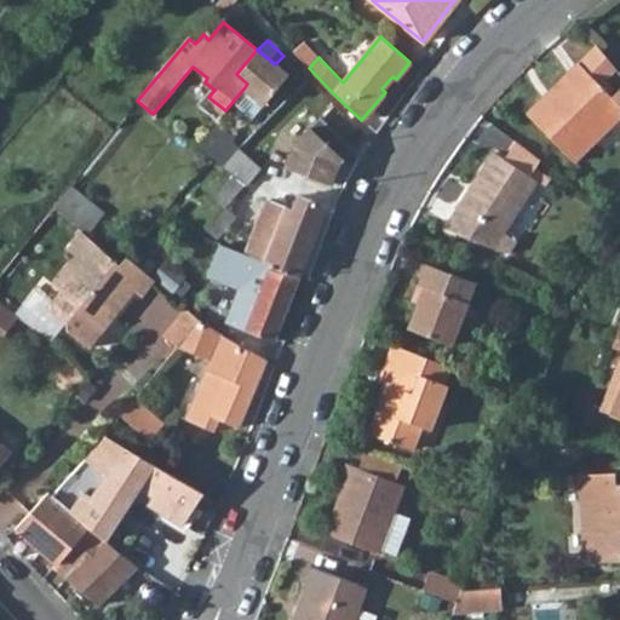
[(619,68),(602,46),(584,61),(604,82),(619,69),(619,68)]
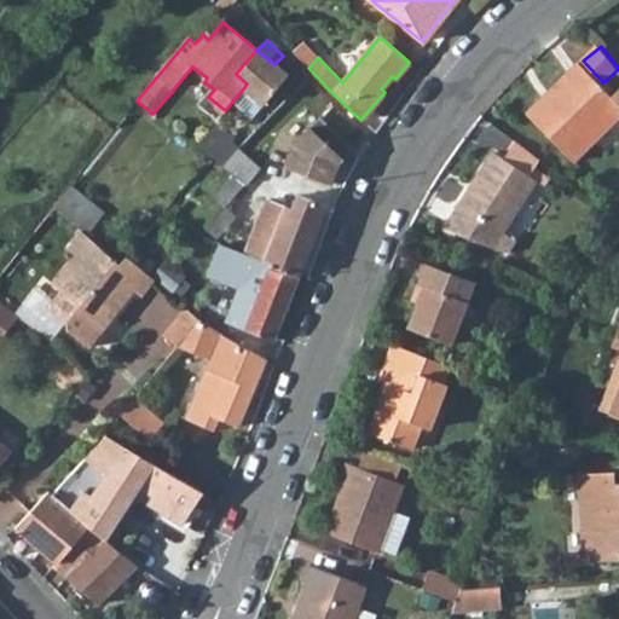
[(247,84),(244,87),(264,103),(287,74),(275,64),(256,50),(236,74),(247,84)]
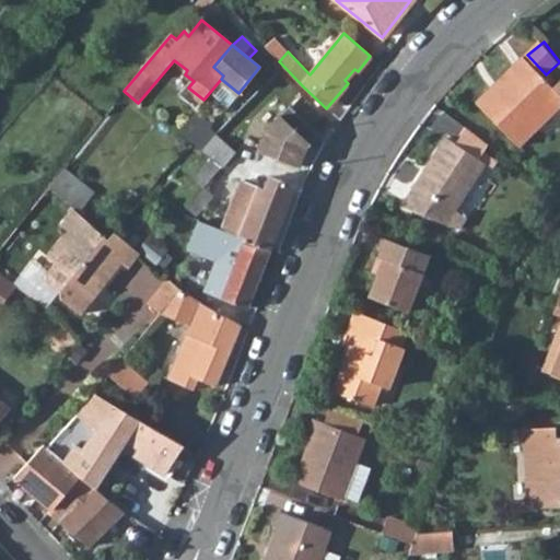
[(546,74),(527,55),(514,66),(518,70),(499,88),(496,84),(479,100),(521,142),(559,107),(559,83),(557,86),(546,74)]
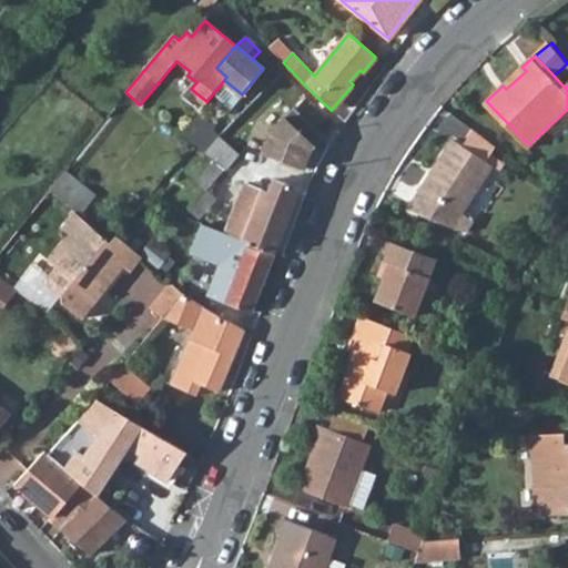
[(182,131),(179,135),(192,145),(200,152),(217,134),(199,114),(182,131)]
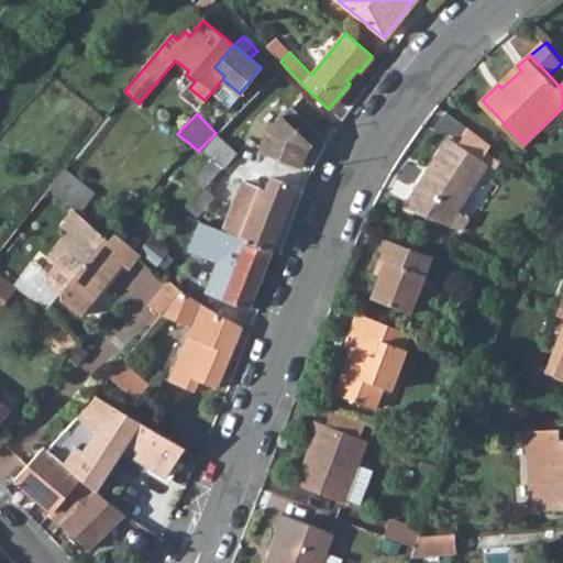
[(260,150),(306,168),(320,134),(274,116),(260,150)]
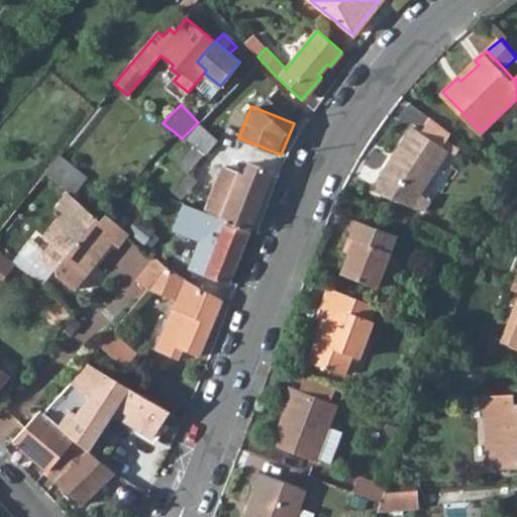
[(198,122),(182,138),(193,147),(203,154),(216,140),(198,122)]
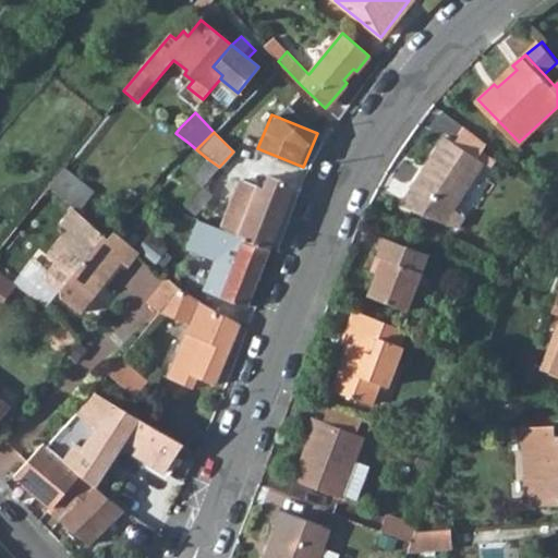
[(448,134),(401,204),(457,226),(465,214),(455,207),(486,159),(448,134)]
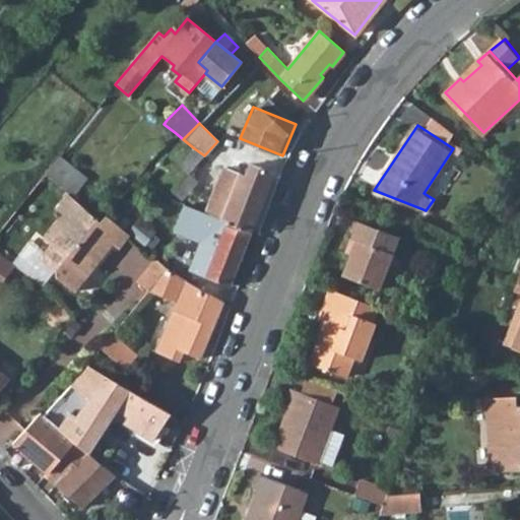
[(194,148),(178,167),(187,175),(204,155),(194,148)]
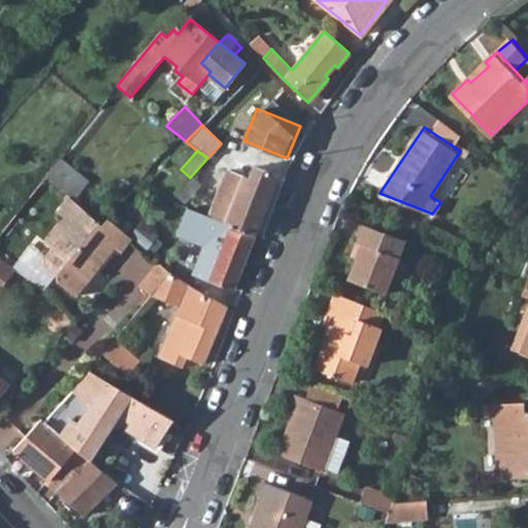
[(59,160),(45,176),(68,197),(72,200),(87,183),(59,160)]
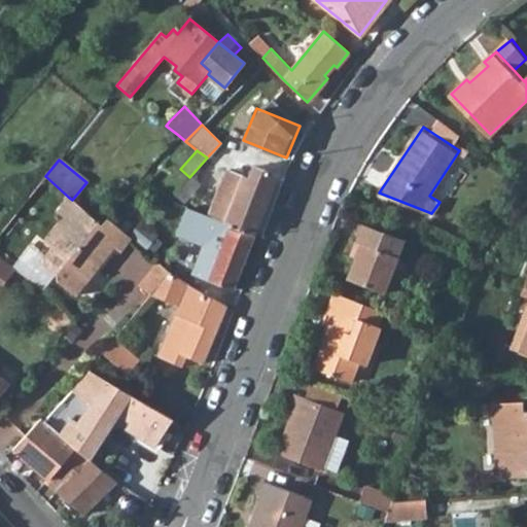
[(225,170),(206,216),(252,235),(253,234),(276,176),(244,164),(240,175),(225,170)]
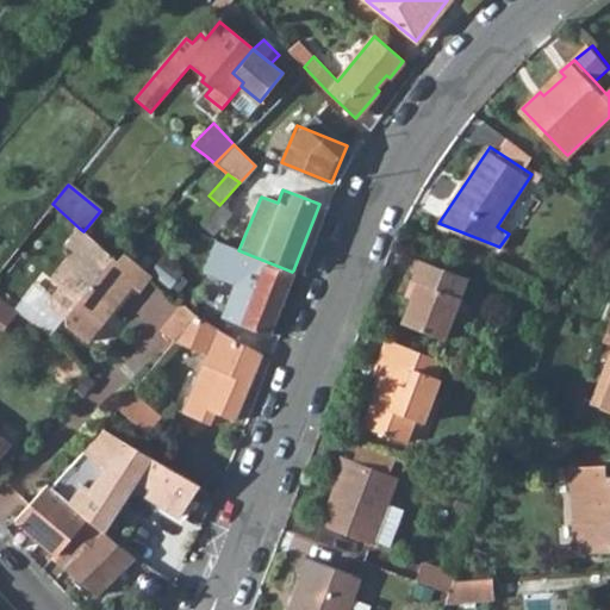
[(50,307),(66,321),(116,262),(83,231),(79,228),(66,247),(73,251),(51,281),(58,286),(49,299),(50,307)]
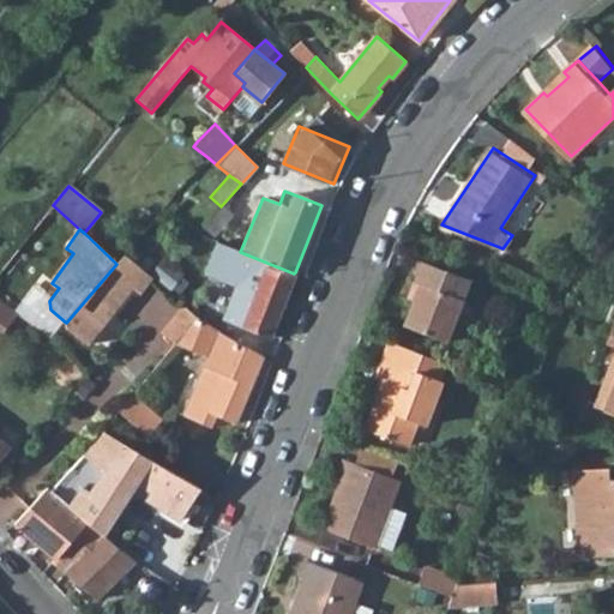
[(294,274),(240,252),(228,283),(235,287),(222,319),(269,338),(294,274)]
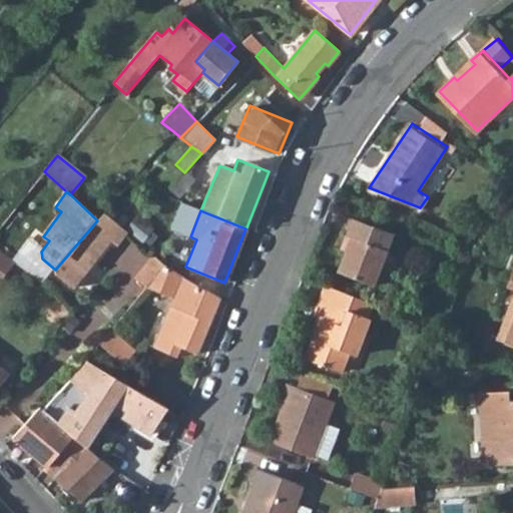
[(55,270),(54,271),(55,278),(72,291),(110,244),(115,247),(126,234),(102,214),(97,220),(55,270)]
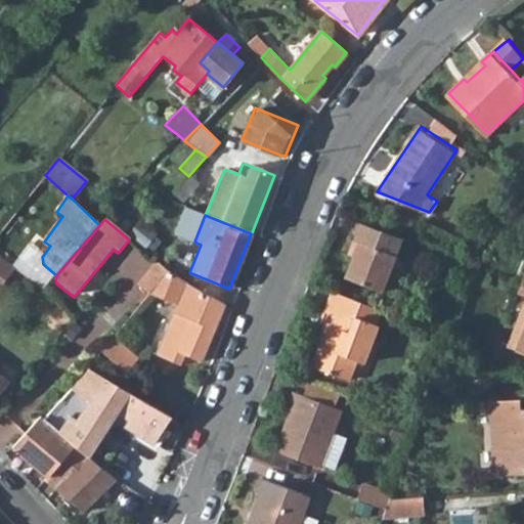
[(395,231),(364,219),(357,237),(361,239),(349,273),(385,288),(398,252),(389,248),(395,231)]
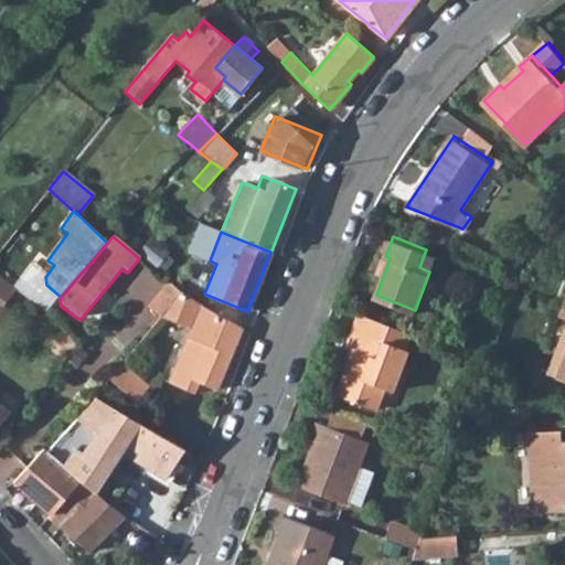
[(426,249),(419,267),(429,272),(436,254),(426,249)]
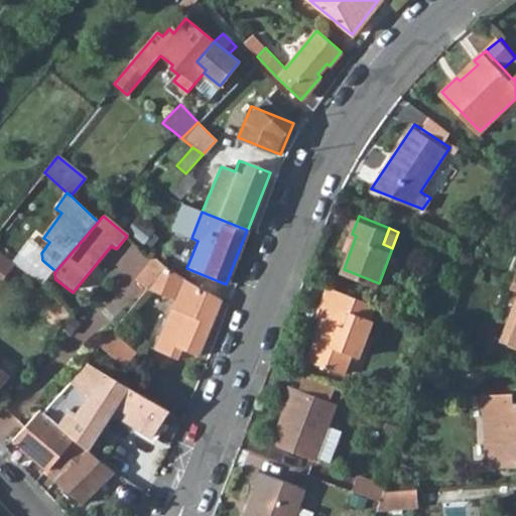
[(0,252),(0,277),(12,262),(0,252)]
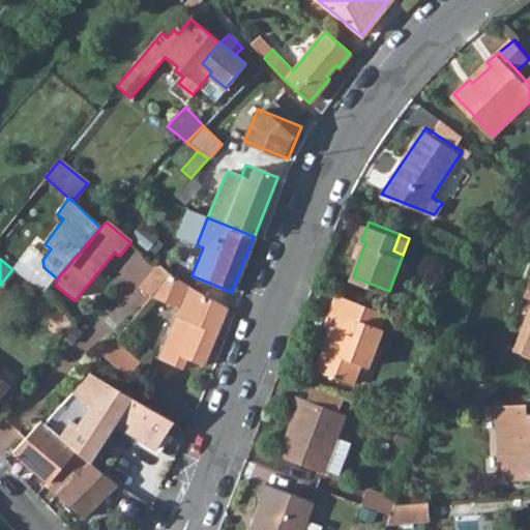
[(157,265),(140,289),(150,297),(169,274),(157,265)]
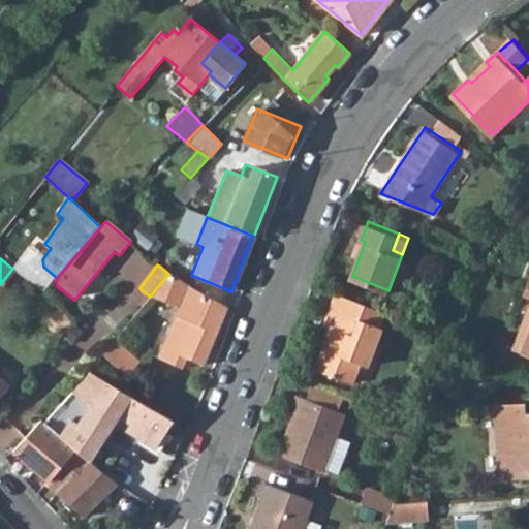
[(150,297),(149,299),(178,308),(175,315),(193,323),(189,334),(213,343),(226,308),(188,287),(168,274),(150,297)]
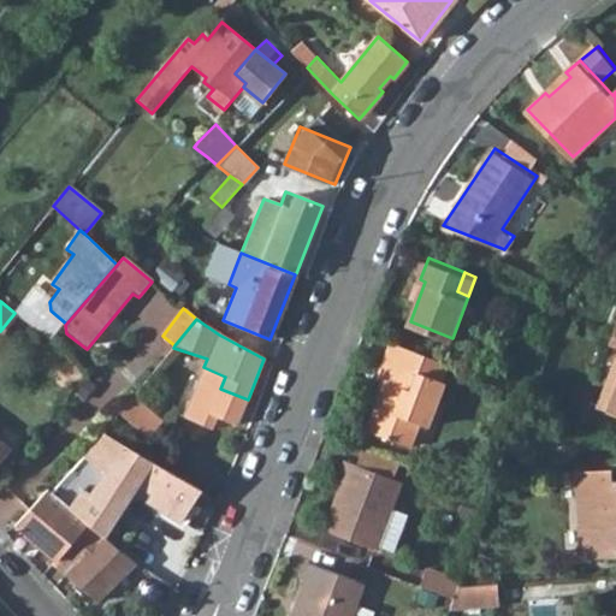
[(451,361),(394,338),(380,378),(388,381),(371,428),(413,444),(421,421),(431,425),(448,379),(444,378),(451,361)]
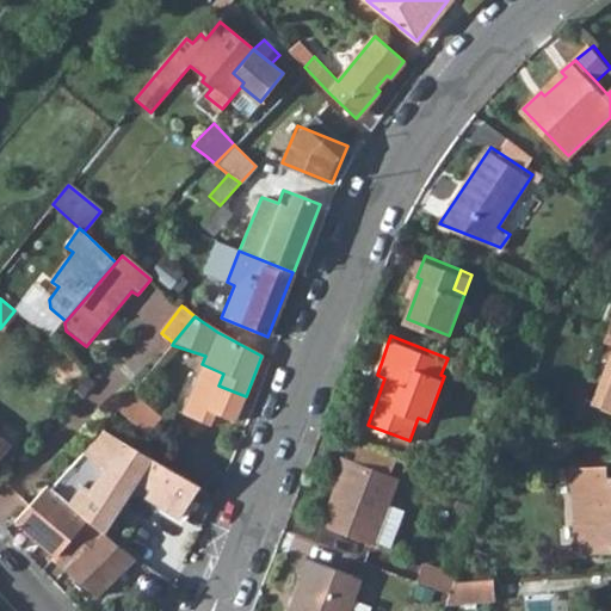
[(202,364),(190,400),(209,408),(208,411),(235,423),(246,396),(218,386),(223,374),(202,364)]
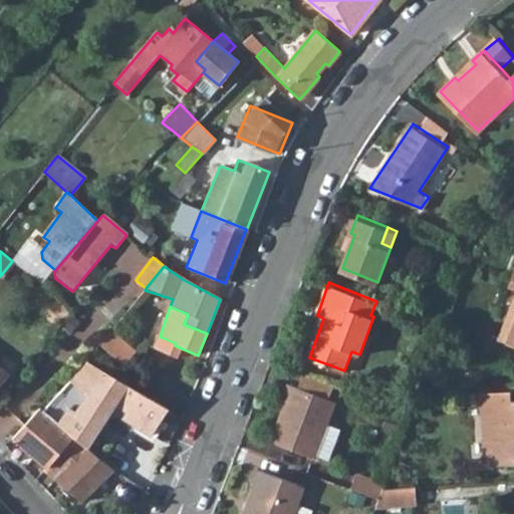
[(111,331),(98,345),(119,362),(131,346),(111,331)]
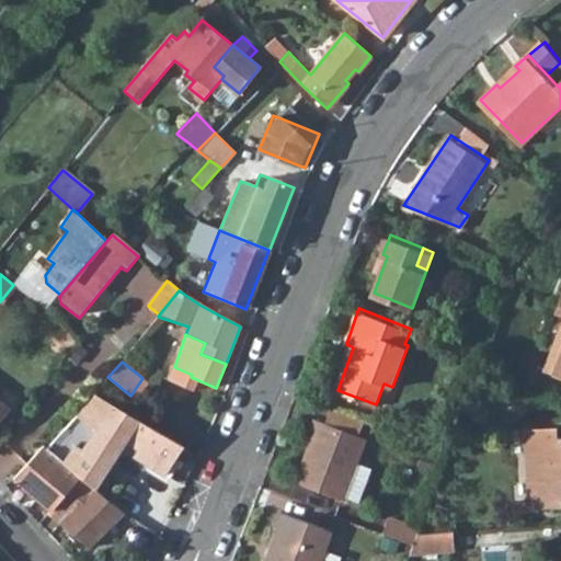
[(174,367),(170,378),(184,385),(183,387),(185,389),(191,377),(192,375),(174,367)]
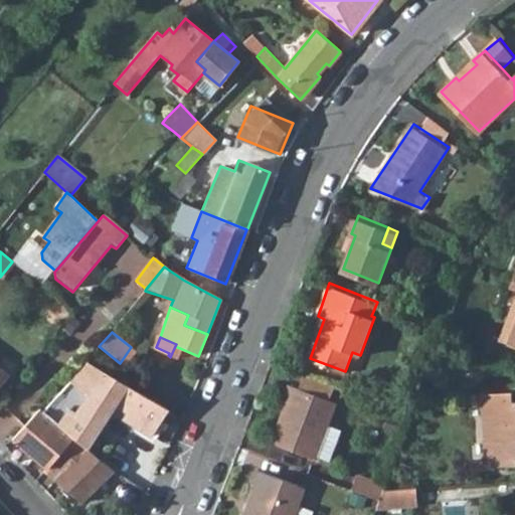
[(131,347),(120,363),(127,368),(139,354),(131,347)]
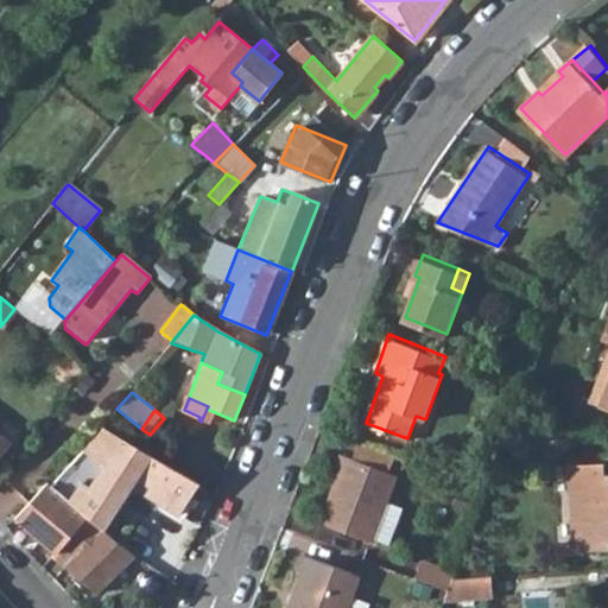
[(102,428),(50,487),(87,517),(102,529),(131,483),(135,477),(149,454),(132,444),(102,428)]
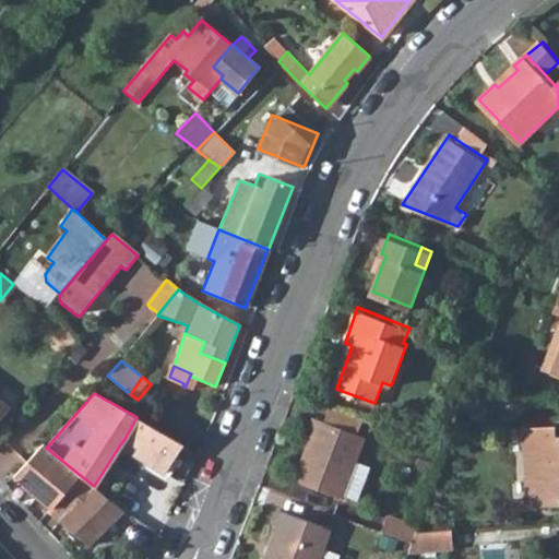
[(314,435),(299,479),(345,497),(367,436),(361,433),(367,417),(334,404),(329,421),(318,417),(311,433),(314,435)]
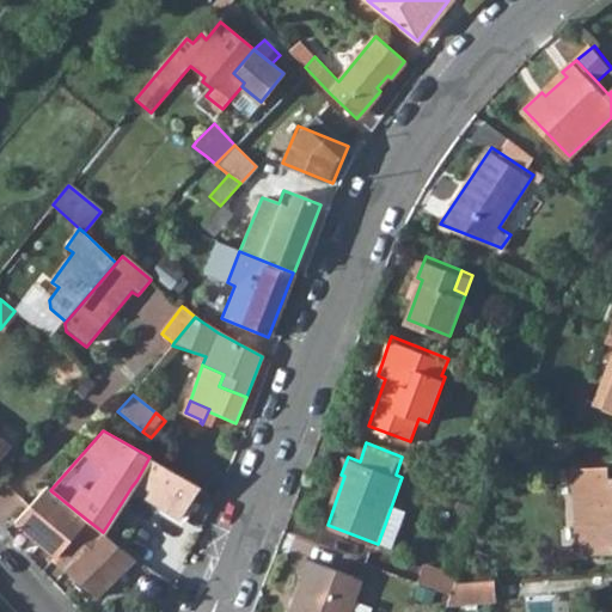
[(150,457),(136,481),(151,489),(146,496),(181,516),(199,485),(150,457)]
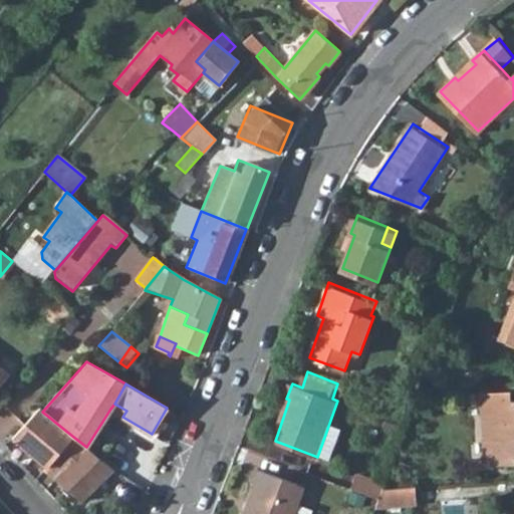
[(513,391),(484,392),(487,440),(492,440),(493,463),(513,462),(513,400),(513,391)]
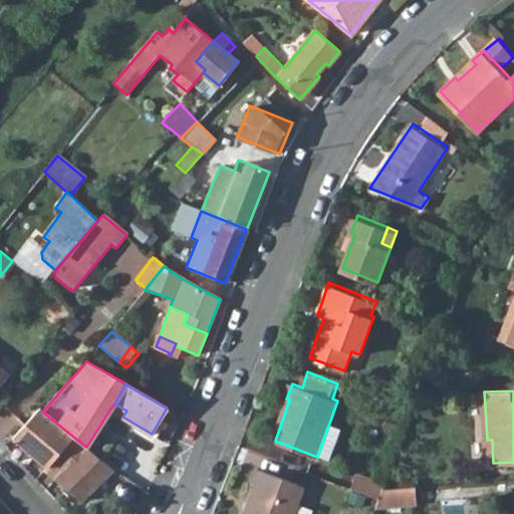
[(39,409),(17,434),(41,454),(38,457),(43,462),(46,458),(51,462),(69,441),(73,437),(42,412),(41,410),(39,409)]
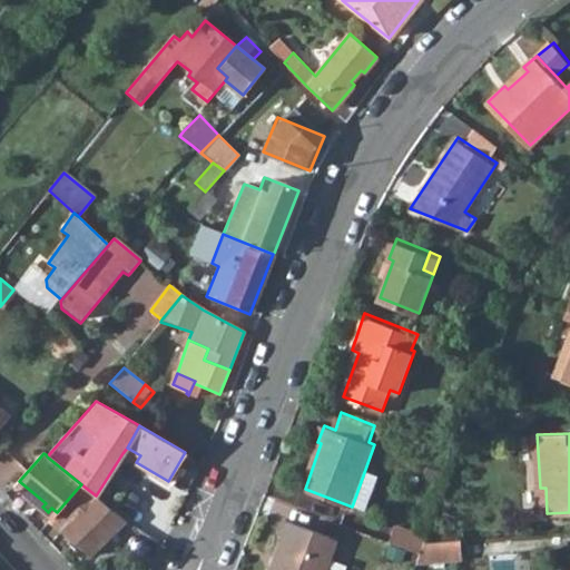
[(57,512),(53,517),(59,521),(62,518),(68,522),(60,531),(90,556),(126,520),(96,495),(81,484),(77,489),(57,512)]
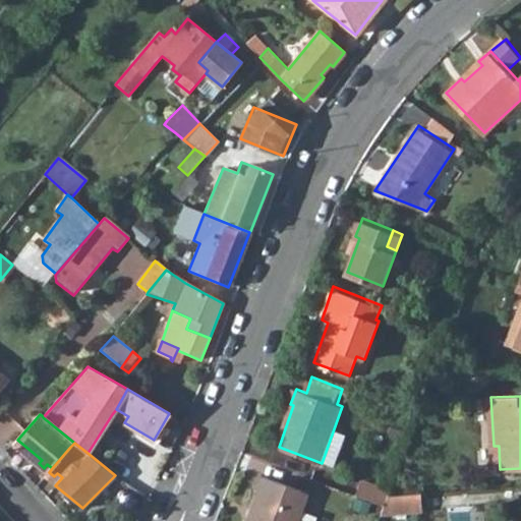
[(299,520),(303,511),(310,493),(264,474),(258,490),(263,491),(250,520),(299,520)]
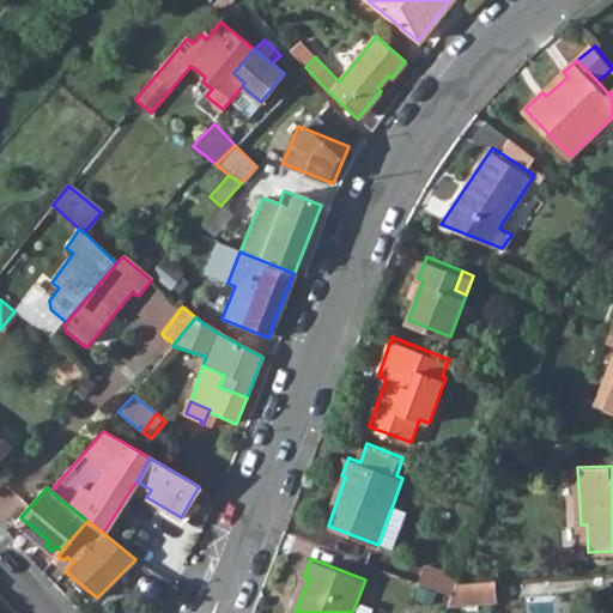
[(454,593),(450,602),(469,601),(498,599),(498,576),(460,577),(454,593)]
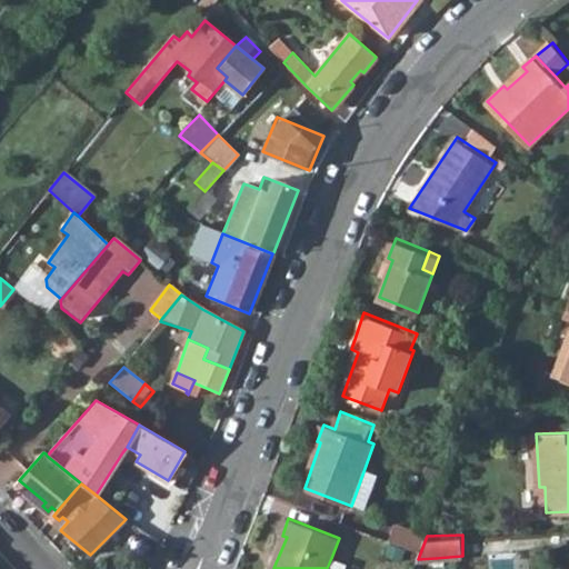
[(331,558),(327,568),(341,568),(343,563),(331,558)]
